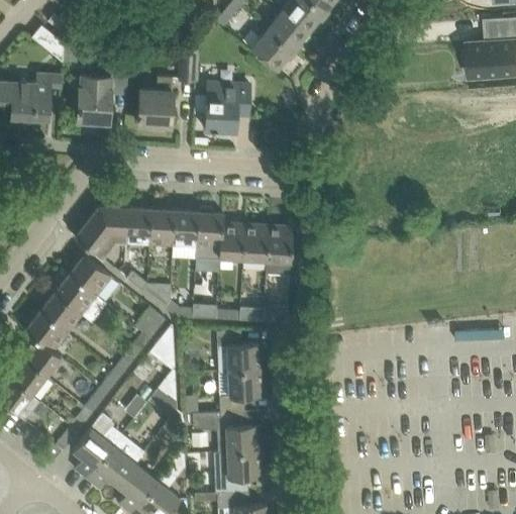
[(322,24),(328,16),(308,0),(292,0),(283,11),(308,31),(317,20),(322,24)]
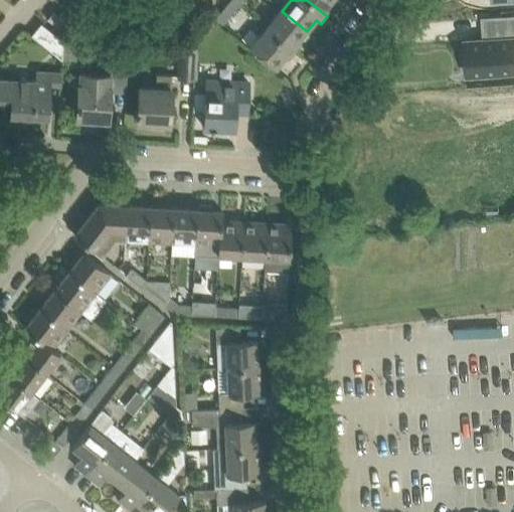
[(307,0),(327,16),(334,8),(329,4),(332,0),(307,0)]
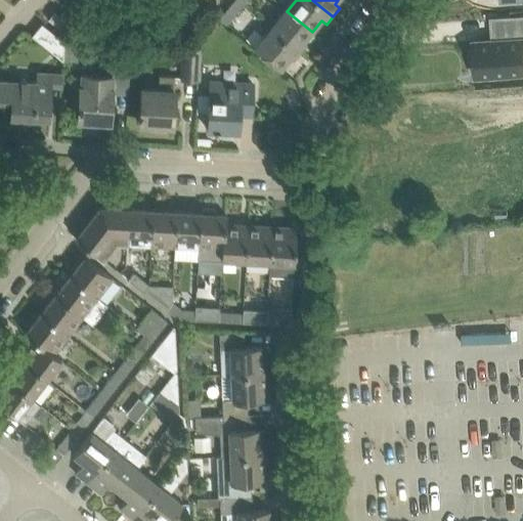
[(227,28),(244,7),(236,2),(220,22),(227,28)]
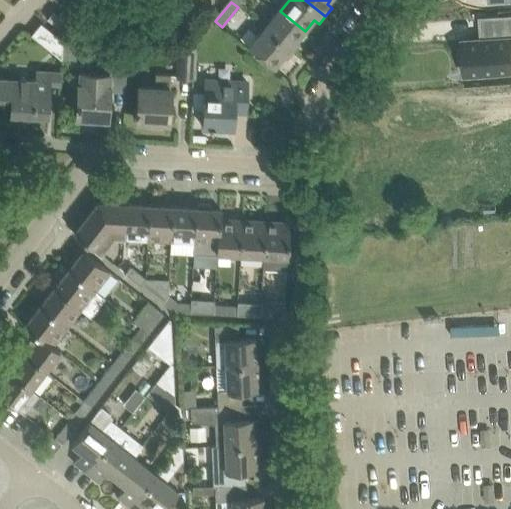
[(267,18),(260,26),(294,54),(301,46),(296,42),(305,31),(280,11),(271,22),(267,18)]
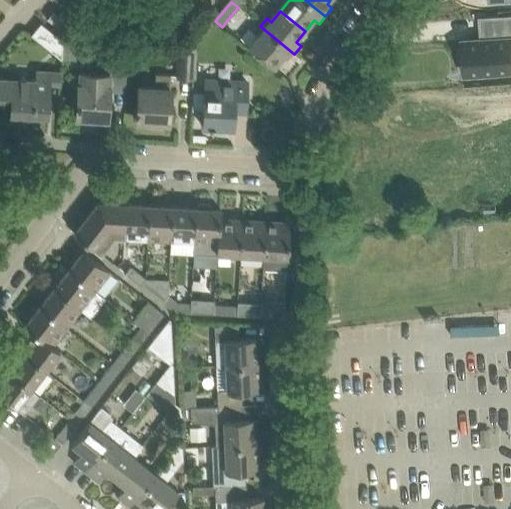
[(70,27),(54,14),(48,21),(64,35),(70,27)]
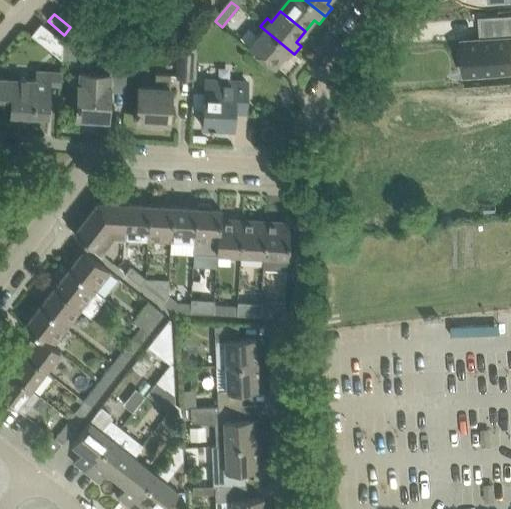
[(482,41),(463,43),(465,78),(510,74),(510,17),(480,20),(480,22),(486,21),(487,38),(482,39),(482,41)]
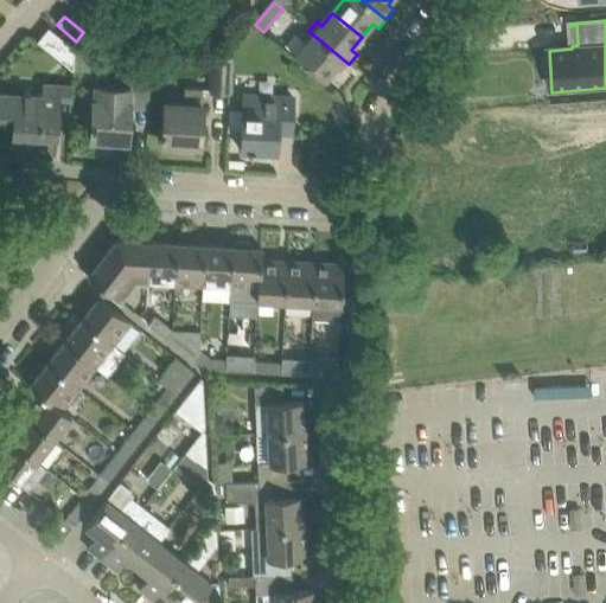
[(76,52),(68,45),(50,31),(38,45),(57,59),(74,74),(76,52)]
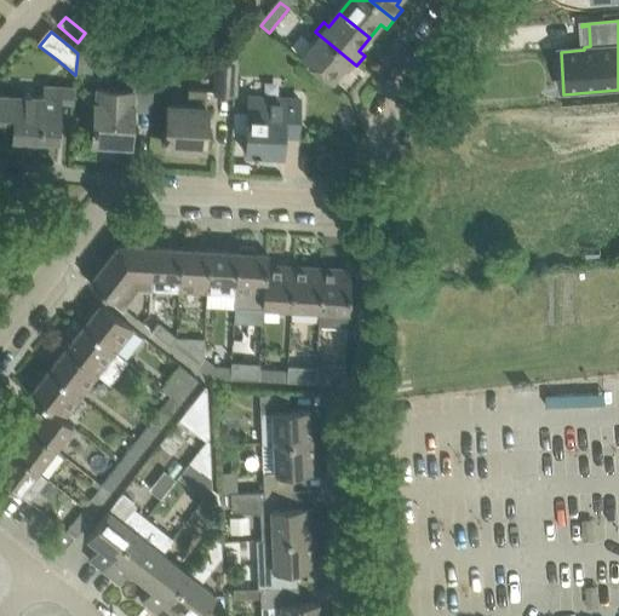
[(343,70),(349,75),(356,65),(315,32),(308,41),(313,45),(302,59),(332,84),(343,70)]
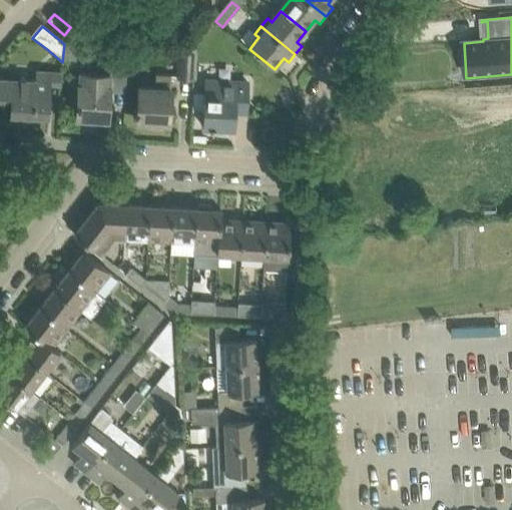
[(64,44),(62,62),(76,62),(77,55),(88,55),(89,45),(64,44)]
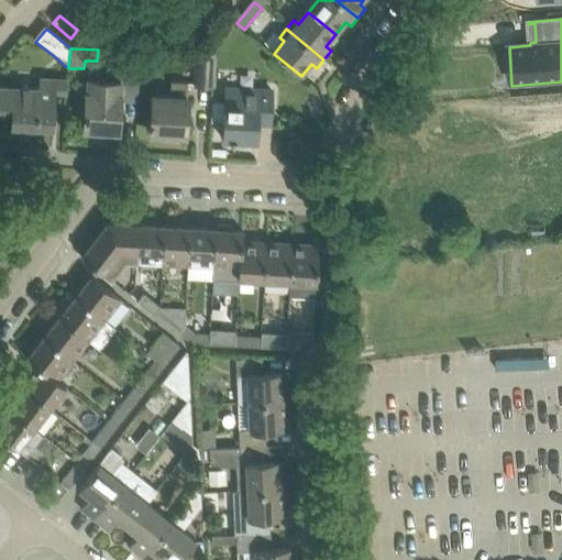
[(141,81),(142,52),(122,51),(121,81),(141,81)]
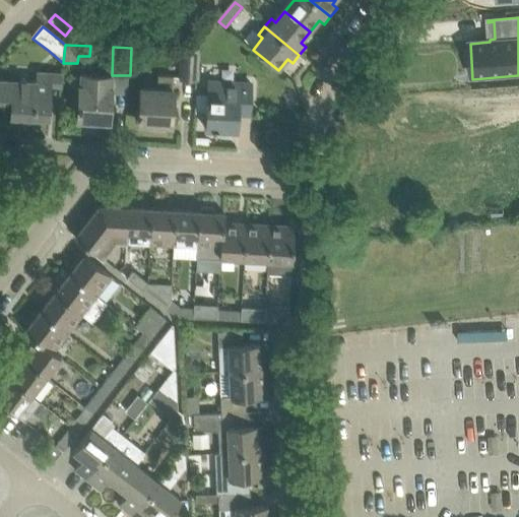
[(197,82),(199,51),(182,51),(181,81),(197,82)]
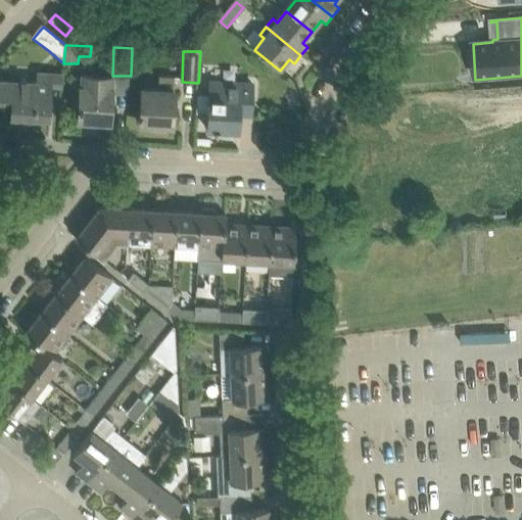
[(110,124),(112,87),(113,77),(82,75),(79,123),(98,124),(110,124)]
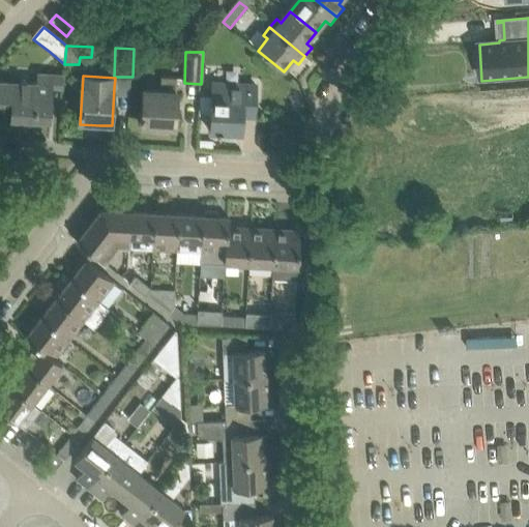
[(52,89),(63,90),(64,78),(40,77),(39,86),(0,83),(0,105),(13,106),(12,121),(50,123),(52,89)]
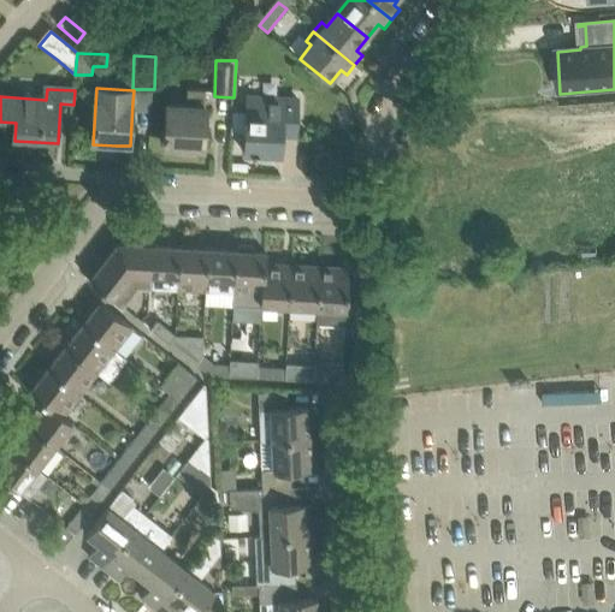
[(167,108),(166,135),(164,135),(164,140),(166,141),(166,149),(203,150),(207,93),(189,93),(188,110),(167,108)]
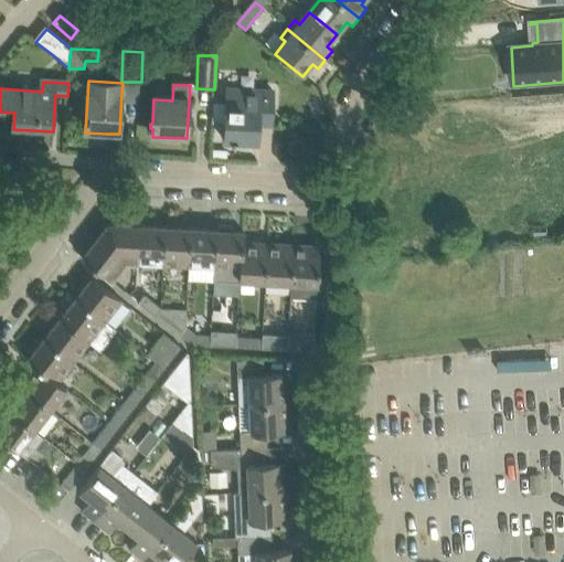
[(215,103),(215,118),(226,118),(224,142),(232,142),(232,145),(237,145),(237,144),(257,145),(259,119),(273,120),(274,92),(227,89),(226,103),(215,103)]
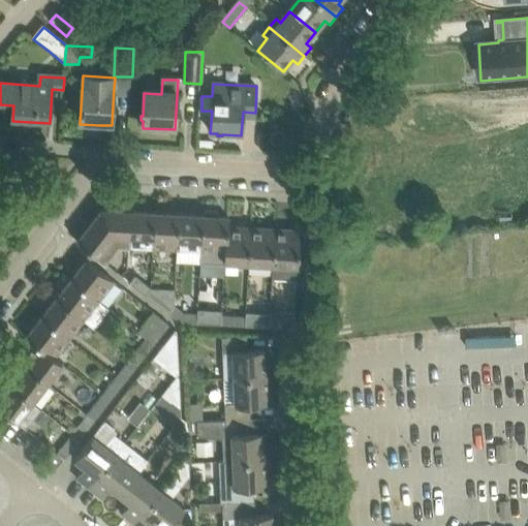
[(118,247),(128,248),(129,214),(102,212),(91,226),(118,247)]
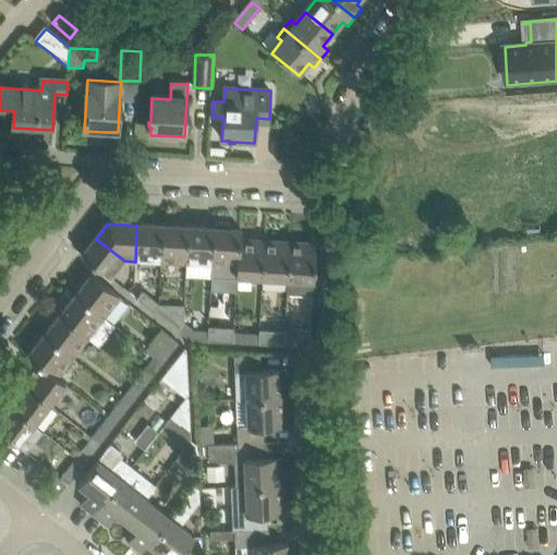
[(135,262),(160,263),(162,227),(136,226),(135,262)]
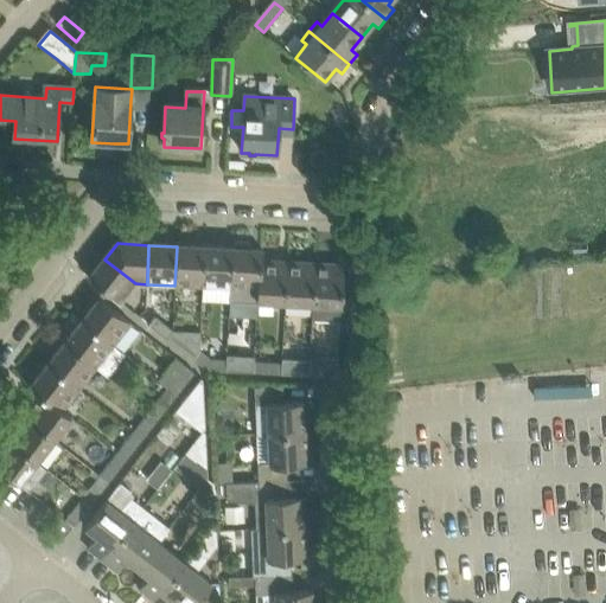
[(174,286),(202,287),(204,248),(177,247),(174,286)]
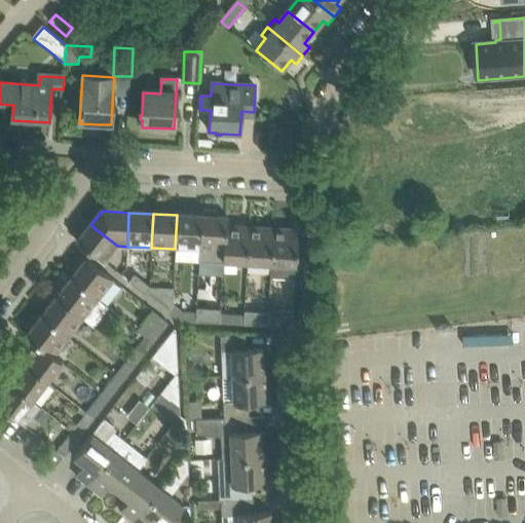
[(177,215),(175,249),(199,251),(200,216),(177,215)]
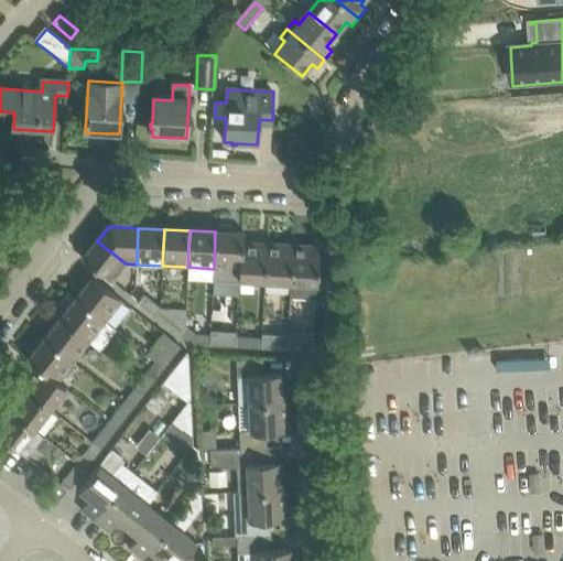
[(214,269),(213,279),(238,281),(238,270),(240,270),(241,244),(244,244),(244,234),(215,232),(214,269)]
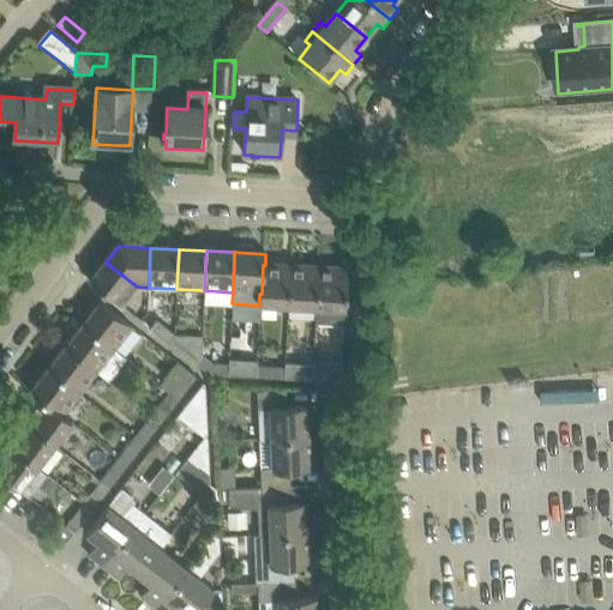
[(121,307),(137,287),(106,263),(90,283),(121,307)]
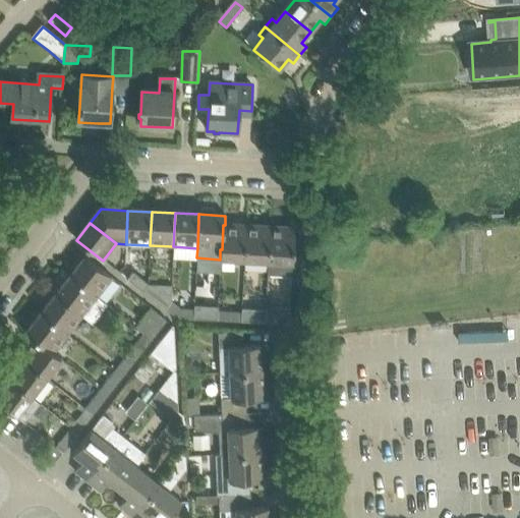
[(222,249),(220,249),(220,260),(246,261),(247,226),(225,225),(223,225),(222,249)]
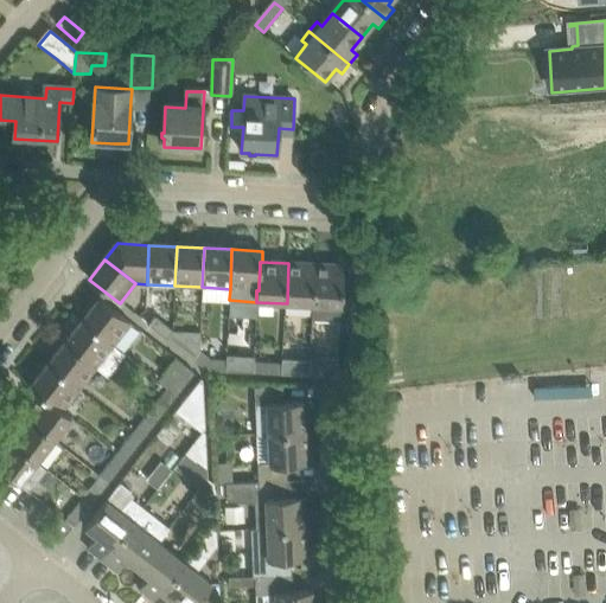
[(316,265),(288,263),(287,303),(313,305),(314,305),(316,265)]
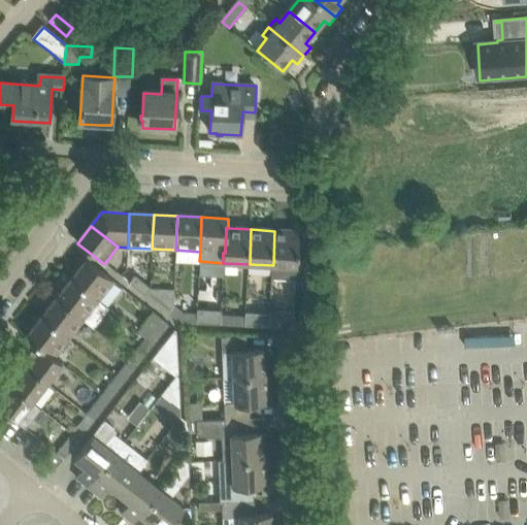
[(273,265),(272,265),(272,279),(295,280),(296,266),(297,267),(299,232),(274,231),(273,265)]
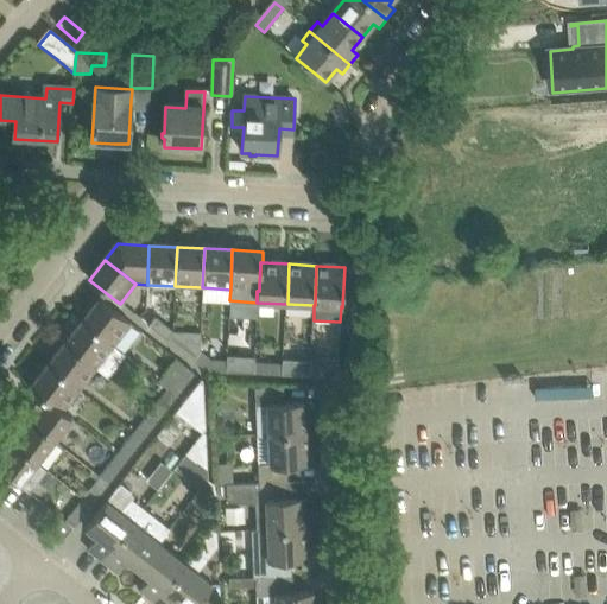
[(81,324),(115,350),(115,349),(133,326),(100,300),(81,324)]
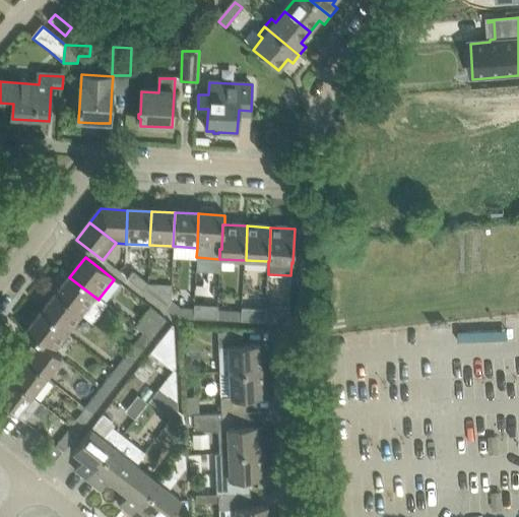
[(152,288),(148,285),(148,284),(147,284),(133,274),(128,281),(147,297),(152,288)]
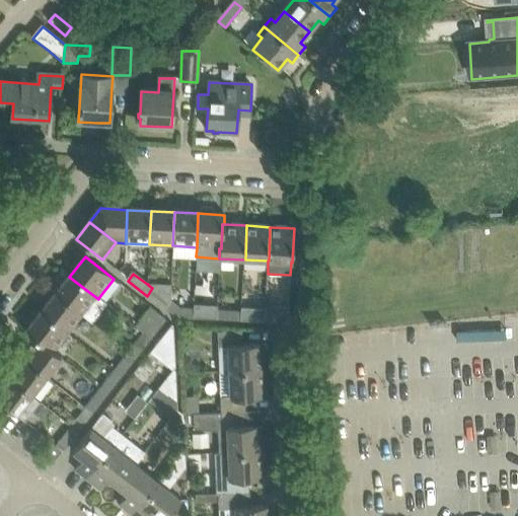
[(91,322),(106,304),(98,298),(98,299),(69,277),(55,295),(83,317),(84,316),(91,322)]
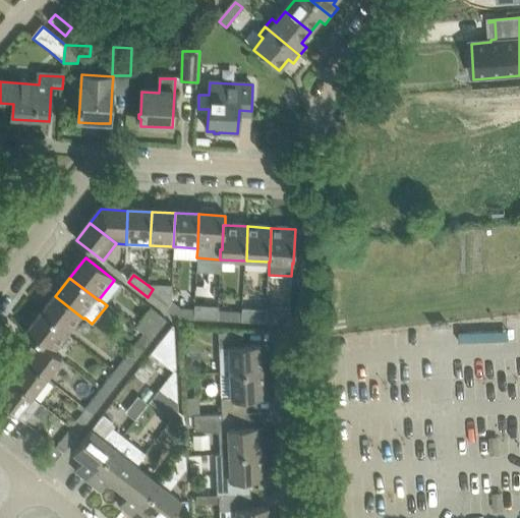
[(153,289),(148,297),(166,311),(172,303),(172,287),(149,285),(149,286),(153,289)]
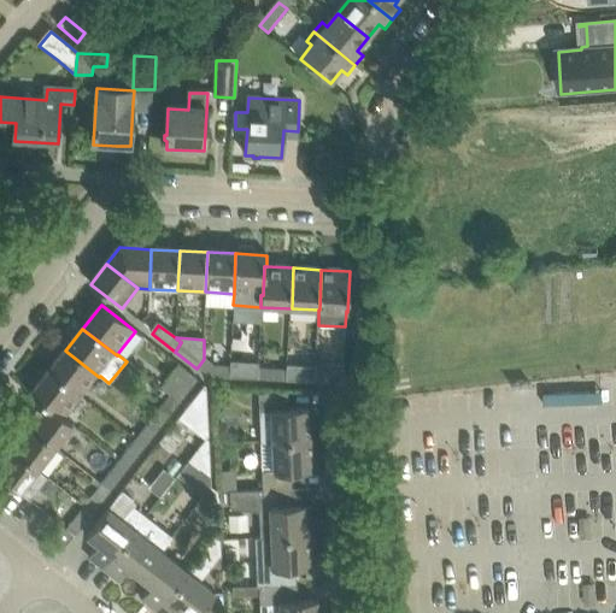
[(48,372),(82,399),(99,377),(65,351),(48,372)]
